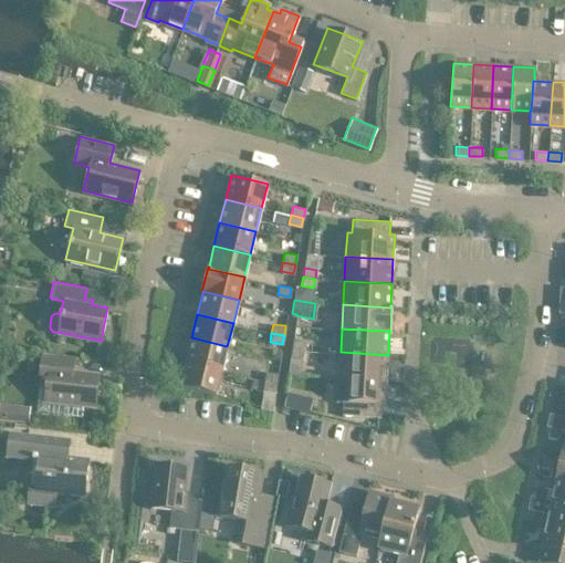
[(227,346),(191,337),(186,361),(221,369),(227,346)]
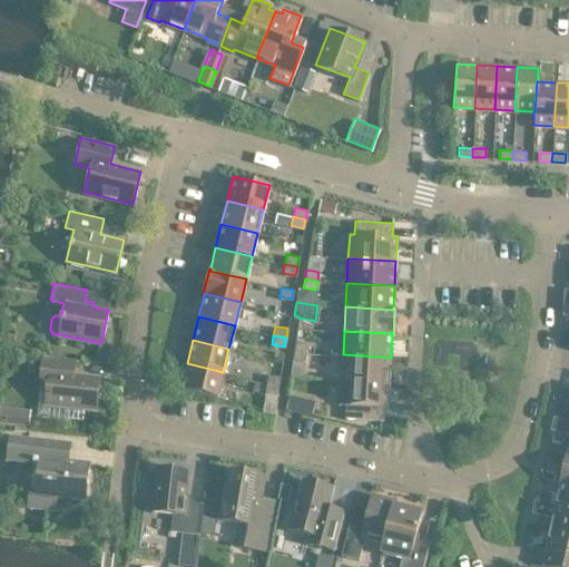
[(293,351),(306,352),(307,343),(295,341),(293,351)]
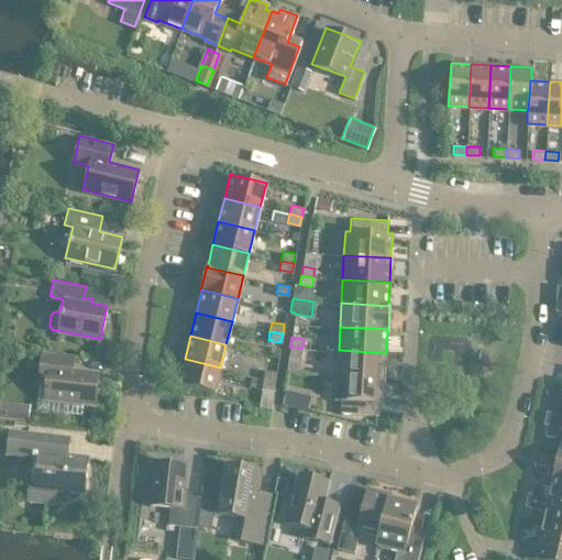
[(288,355),(300,358),(302,348),(289,347),(288,355)]
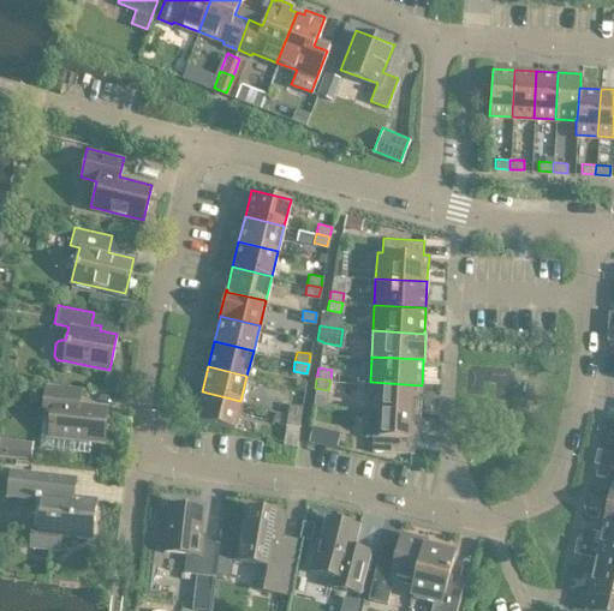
[(419,412),(422,385),(370,382),(368,408),(419,412)]
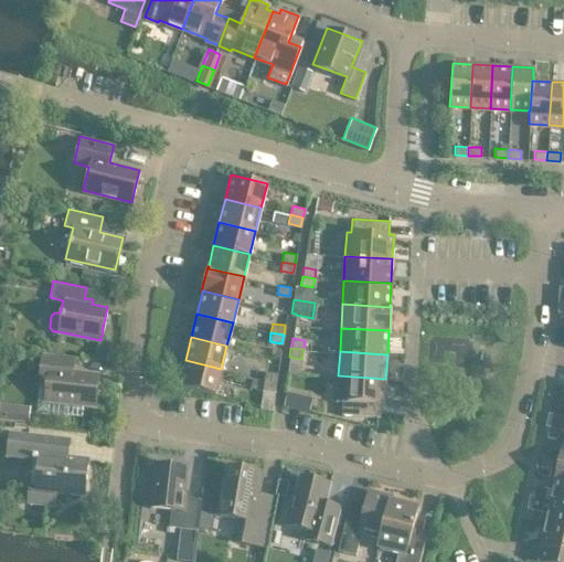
[(39,352),(32,409),(81,414),(82,403),(94,404),(97,373),(72,370),(73,356),(42,352),(39,352)]
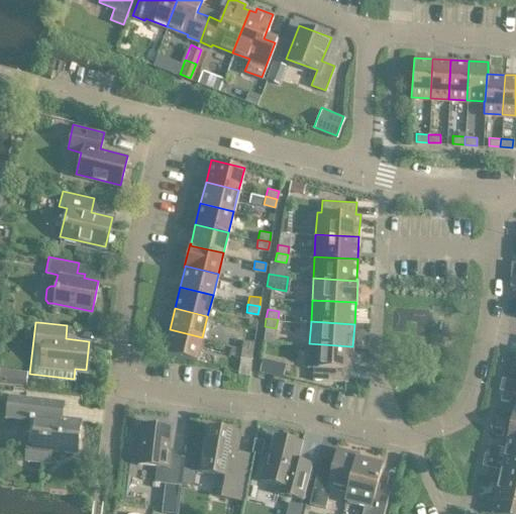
[(202,337),(170,329),(164,351),(197,360),(202,337)]
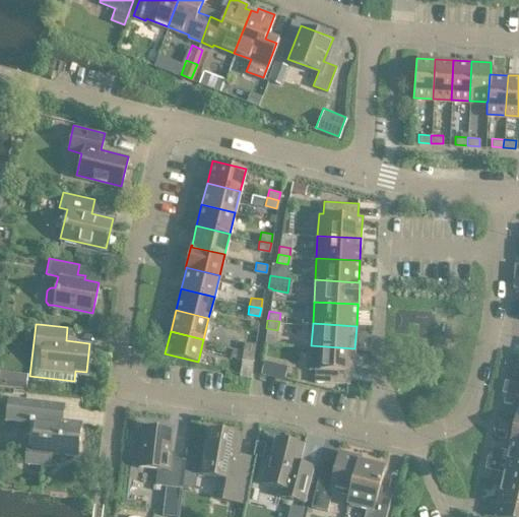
[(243,349),(254,350),(255,342),(244,340),(243,349)]
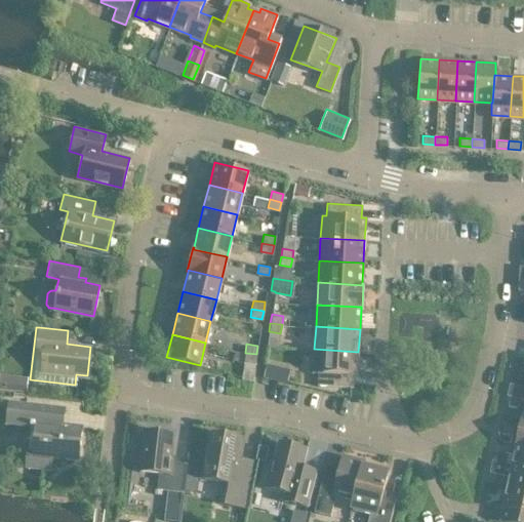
[(353,387),(354,374),(357,374),(358,352),(314,349),(313,371),(318,371),(317,384),(353,387)]
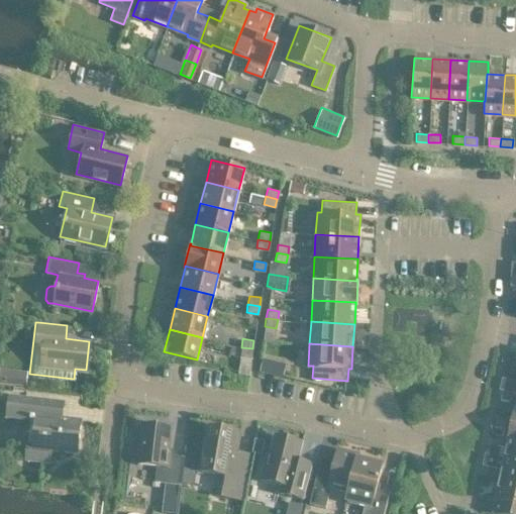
[(252,348),(241,347),(240,355),(251,357),(252,348)]
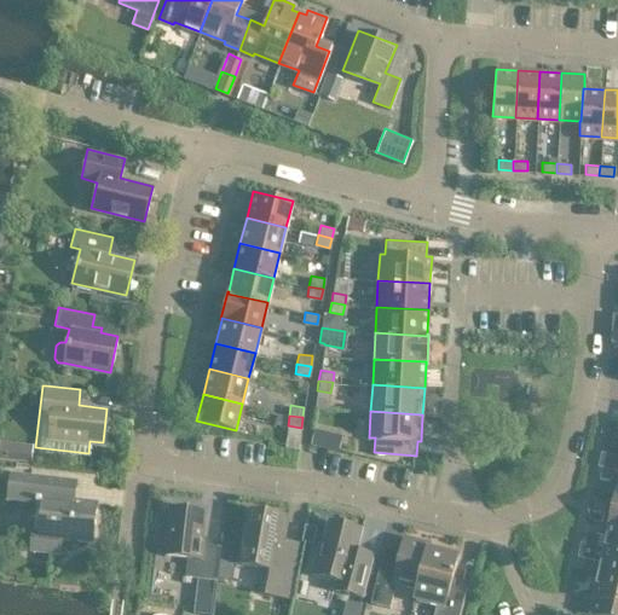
[(617,454),(600,451),(596,464),(601,465),(613,468),(617,469),(617,454)]
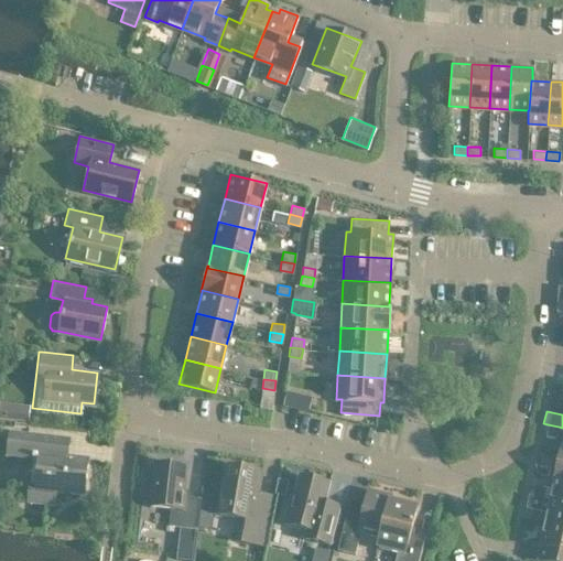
[(548,424),(545,434),(553,437),(558,434),(559,427),(548,424)]
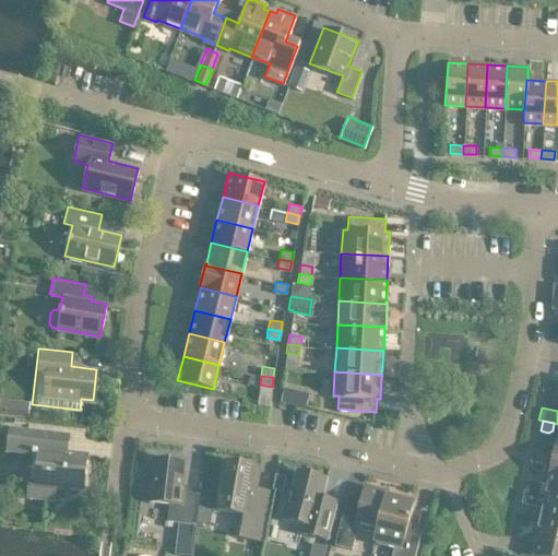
[(55,485),(83,488),(86,453),(61,451),(62,434),(9,428),(7,450),(32,452),(27,496),(52,498),(55,485)]
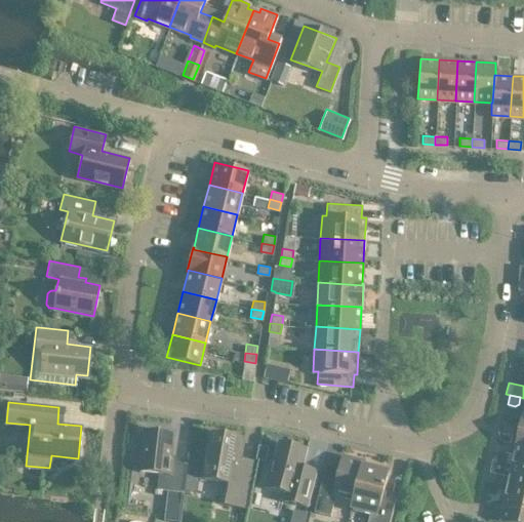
[(515,443),(516,443),(516,442),(523,443),(523,420),(521,420),(521,418),(520,418),(515,443)]
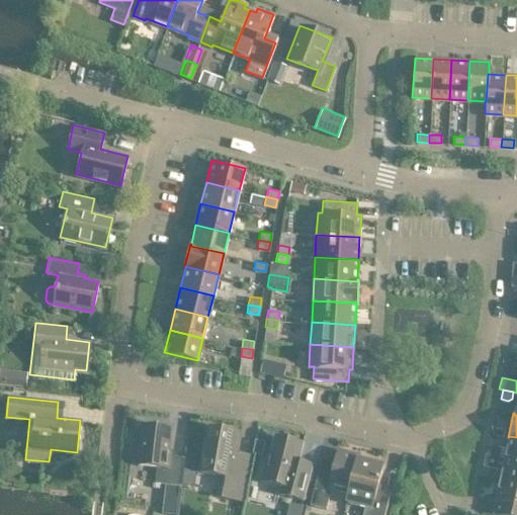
[(506,426),(507,421),(504,418),(497,416),(494,426),(502,428),(506,426)]
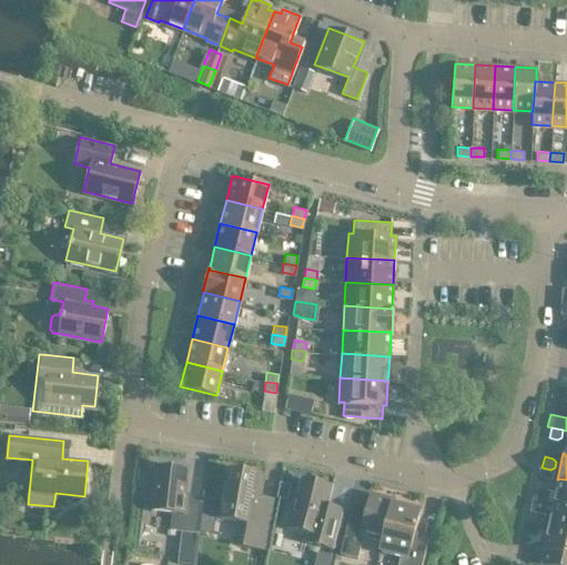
[(169,527),(198,531),(201,501),(184,498),(188,468),(155,464),(150,507),(171,511),(169,527)]
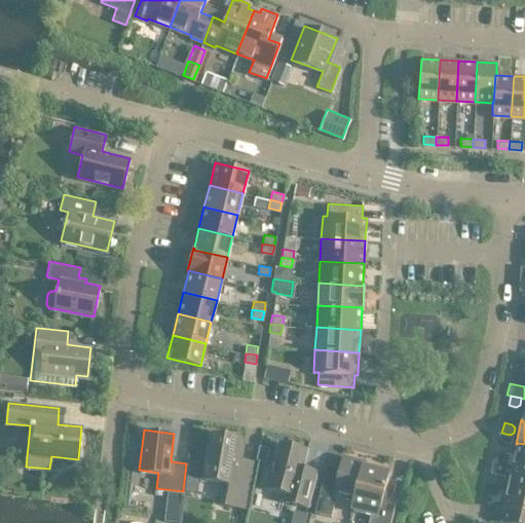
[(219,501),(244,507),(253,461),(236,458),(239,438),(211,432),(202,478),(222,481),(219,501)]
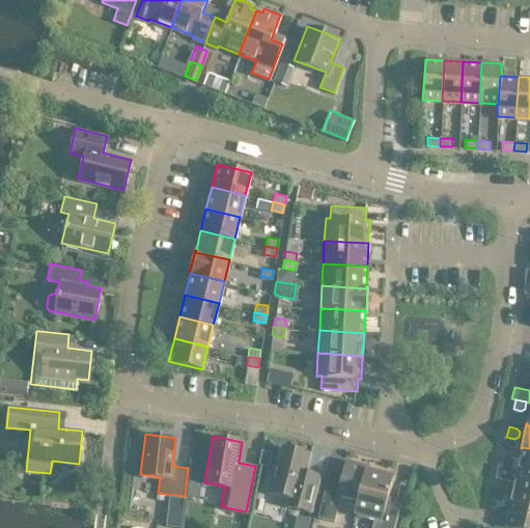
[(285,504),(310,510),(318,474),(305,471),(309,452),(281,446),(276,466),(273,465),(267,492),(287,497),(285,504)]
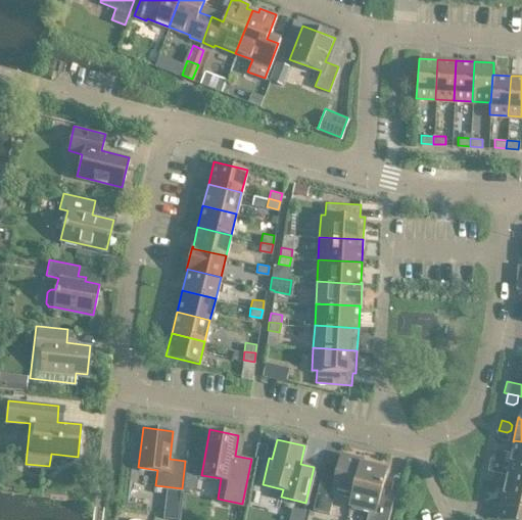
[(521,441),(514,440),(514,441),(509,462),(521,464),(521,441)]
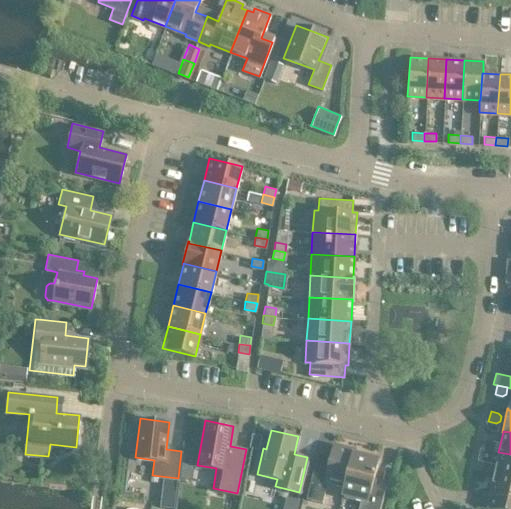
[(492,440),(484,438),(482,448),(493,451),(494,443),(492,440)]
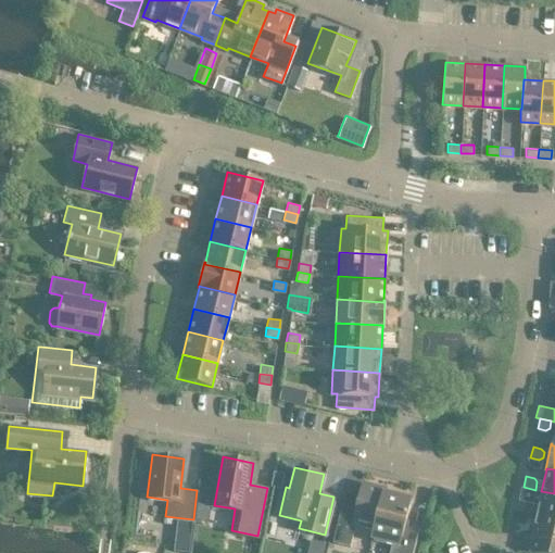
[(354,523),(374,528),(383,491),(385,491),(386,487),(362,481),(358,493),(344,489),(332,540),(349,545),(354,523)]
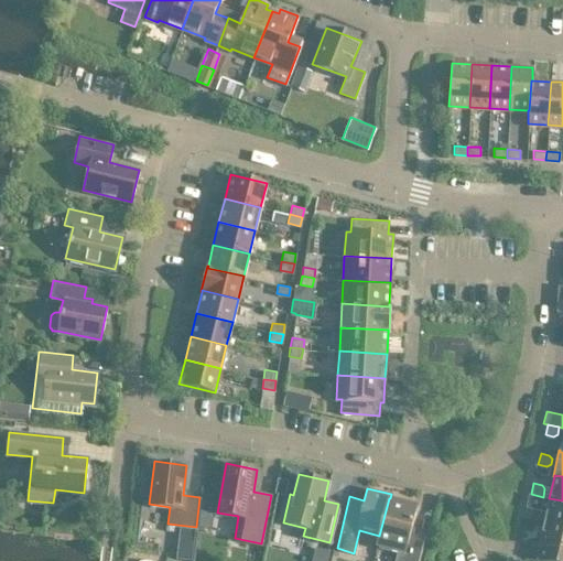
[(528,494),(524,506),(545,511),(543,521),(562,525),(562,500),(549,498),(543,497),(531,494),(528,494)]
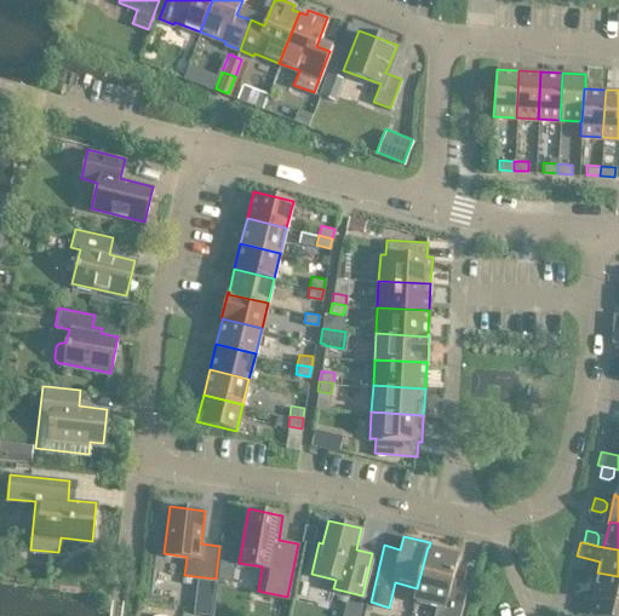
[(417,588),(414,599),(436,605),(433,615),(459,615),(466,589),(451,585),(458,556),(429,547),(428,547),(417,588)]
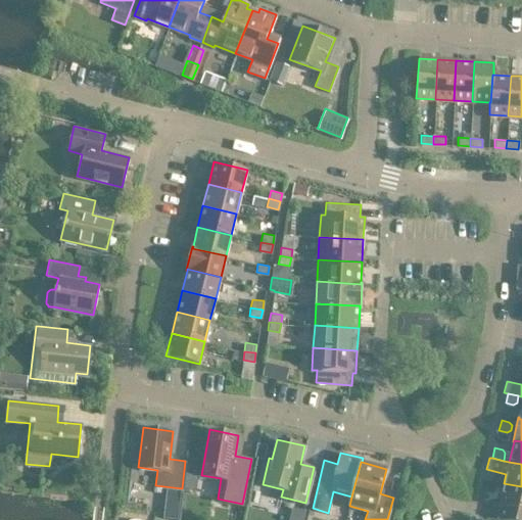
[(508,519),(521,519),(521,486),(504,483),(499,506),(503,507),(500,518),(508,519)]
